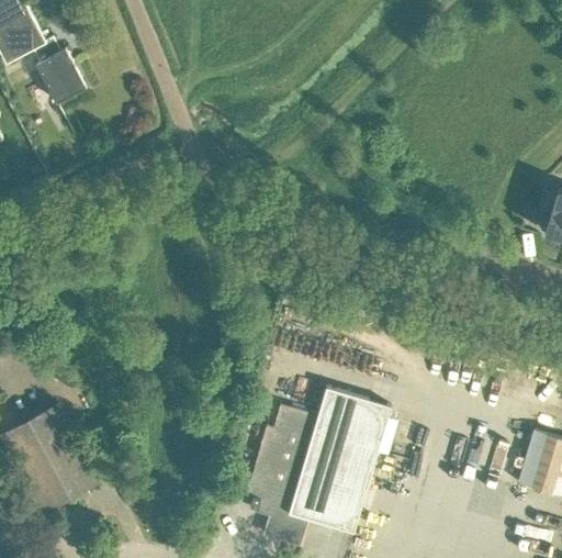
[(40,63),(35,65),(56,104),(86,88),(66,49),(60,52),(53,37),(45,42),(22,0),(0,0),(0,54),(6,65),(33,51),(40,63)]
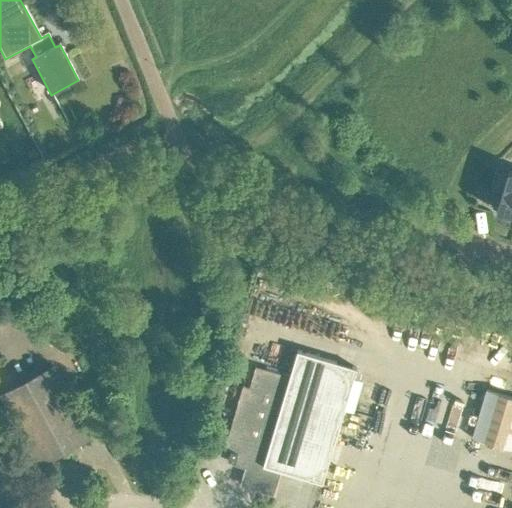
[(511,174),(495,169),(488,194),(500,197),(496,213),(505,215),(504,219),(511,221),(511,174)]
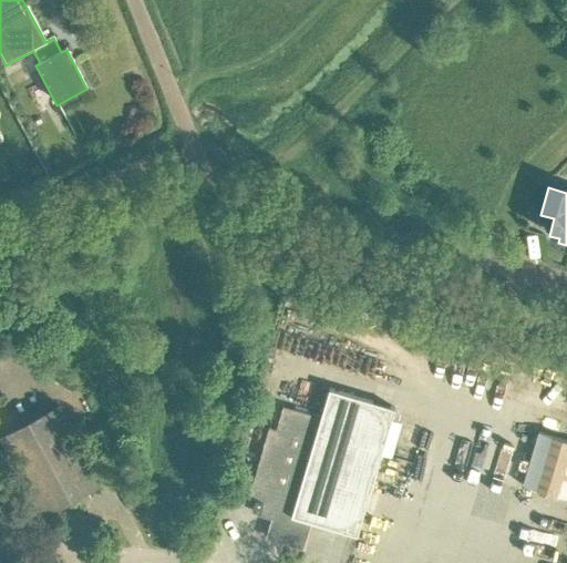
[(265,541),(302,552),(310,524),(357,538),(394,411),(329,391),(320,419),(284,408),(276,432),(269,430),(250,491),(255,492),(248,512),(271,519),(265,541)]
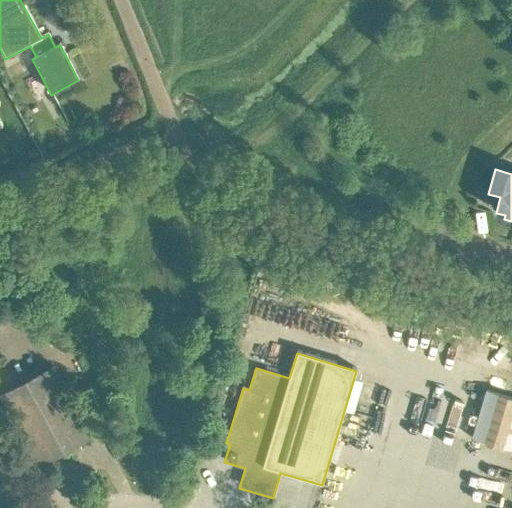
[(0,395),(0,398),(37,469),(69,452),(72,458),(81,452),(79,447),(91,440),(53,368),(0,395)]
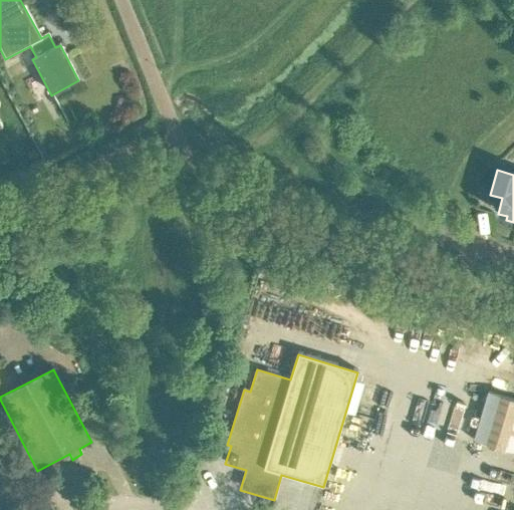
[(473,442),(513,453),(513,401),(488,394),(473,442)]
